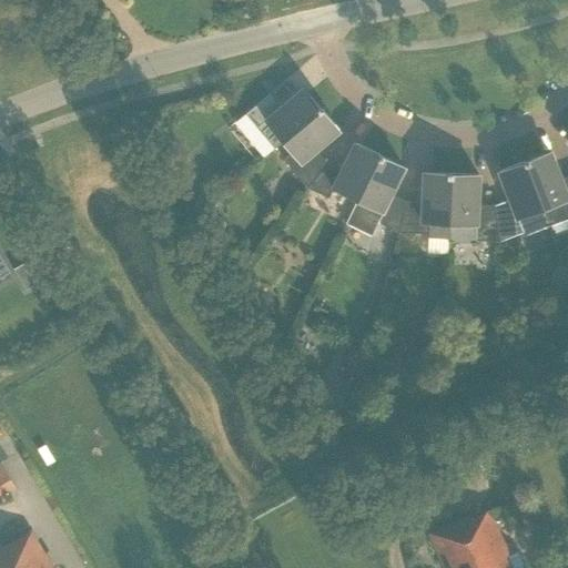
[(281,107),(270,93),(246,113),(275,148),(322,109),(304,88),(281,107)]
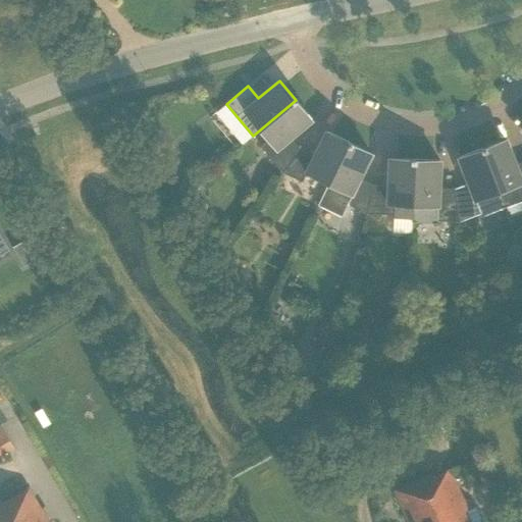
[(312,119),(296,100),(253,136),(261,129),(269,140),(261,146),(282,171),(301,149),(291,137),(312,119)]
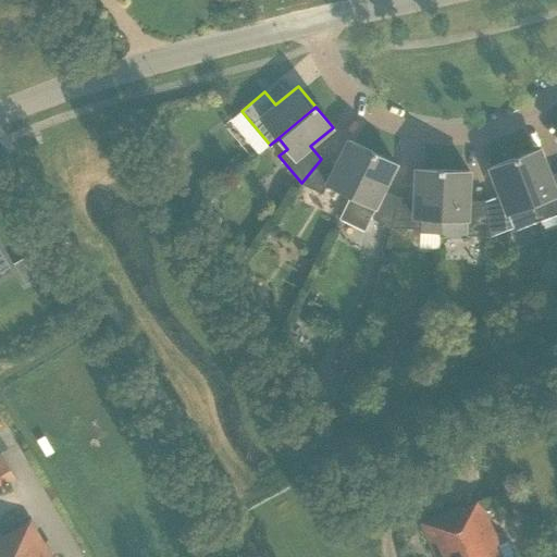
[(372,151),(348,139),(335,166),(321,159),(301,183),(322,194),(327,184),(351,195),(372,151)]
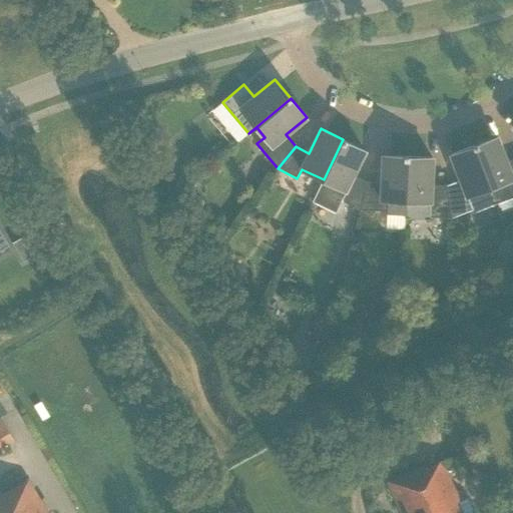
[(497,136),(474,145),(495,199),(512,192),(512,159),(507,161),(497,136)]
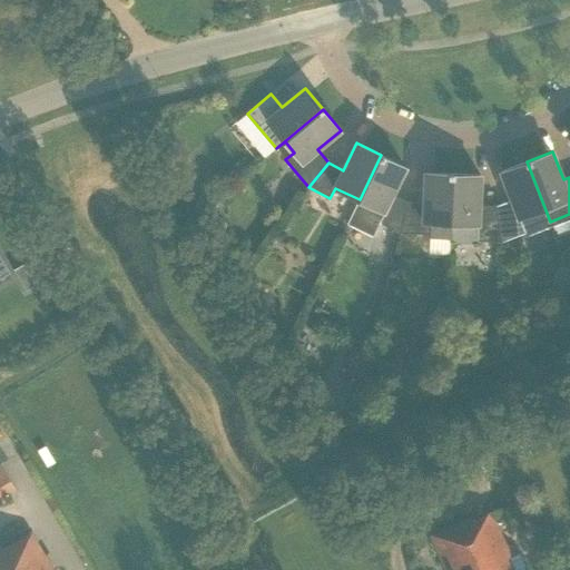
[(406,167),(381,155),(360,199),(349,223),(374,235),(380,223),(400,233),(408,202),(393,194),(406,167)]
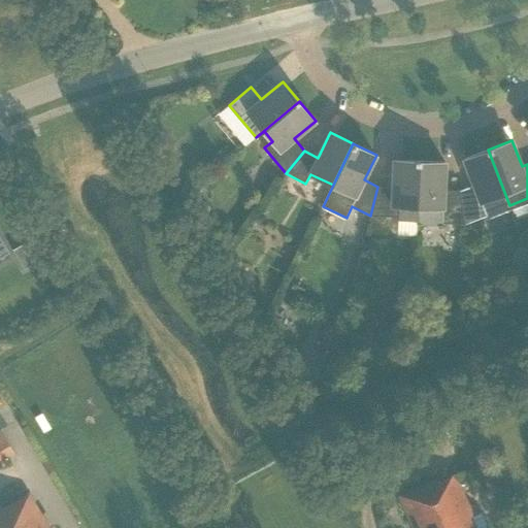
[(465,220),(486,211),(487,215),(509,205),(488,150),(464,159),(474,185),(460,191),(465,220)]
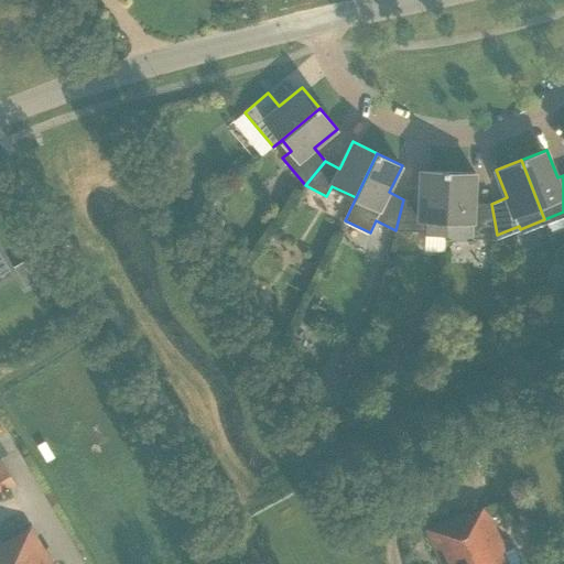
[(421,201),(403,199),(396,230),(426,231),(425,235),(446,236),(446,221),(448,172),(422,171),(421,201)]
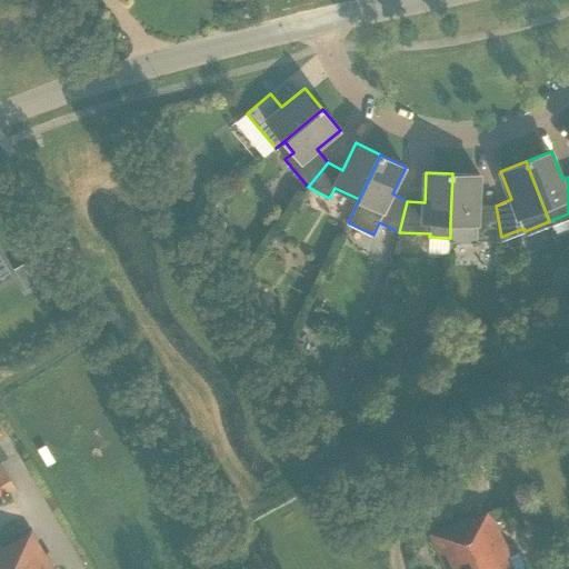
[(450,223),(450,238),(449,241),(477,242),(477,236),(500,237),(501,237),(496,206),(479,205),(480,175),(452,173),(450,223)]
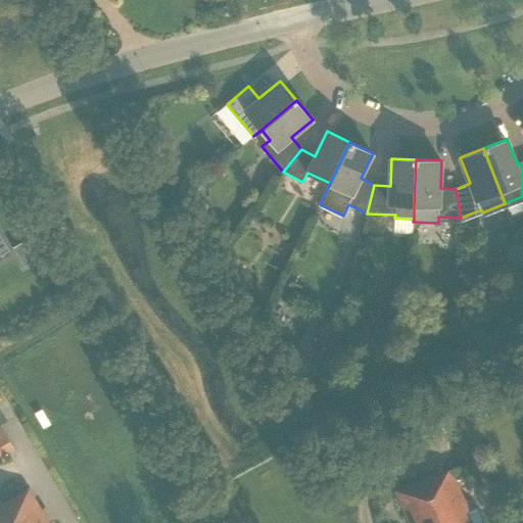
[(0,253),(8,249),(0,234),(0,253)]
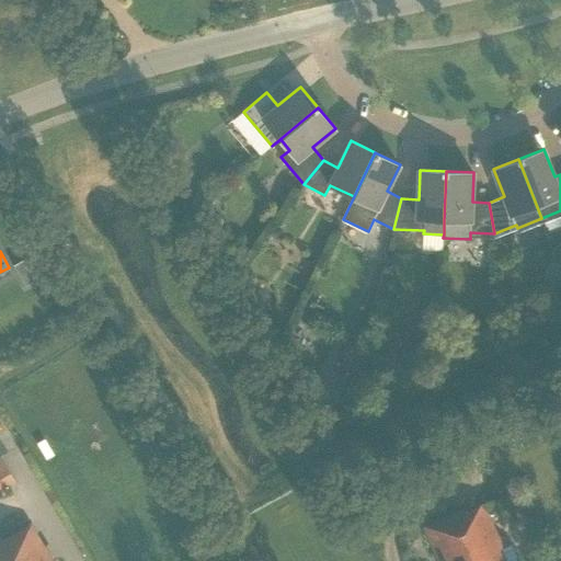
[(22,261),(14,265),(25,285),(33,281),(22,261)]
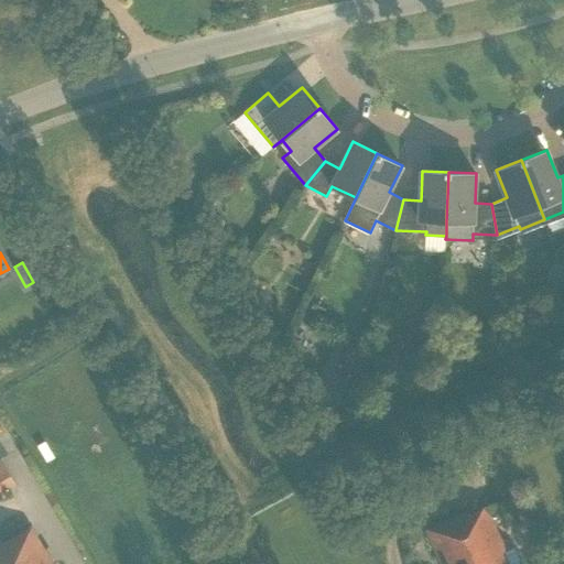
[(0,490),(14,481),(0,458),(0,490)]
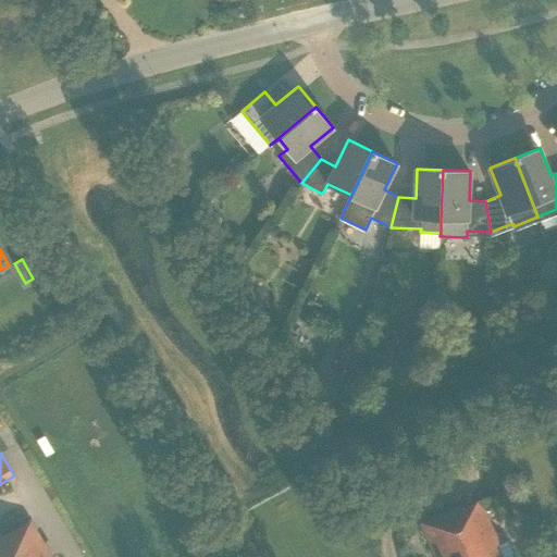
[(506,556),(483,502),(465,509),(463,507),(423,523),(436,556),(506,556)]
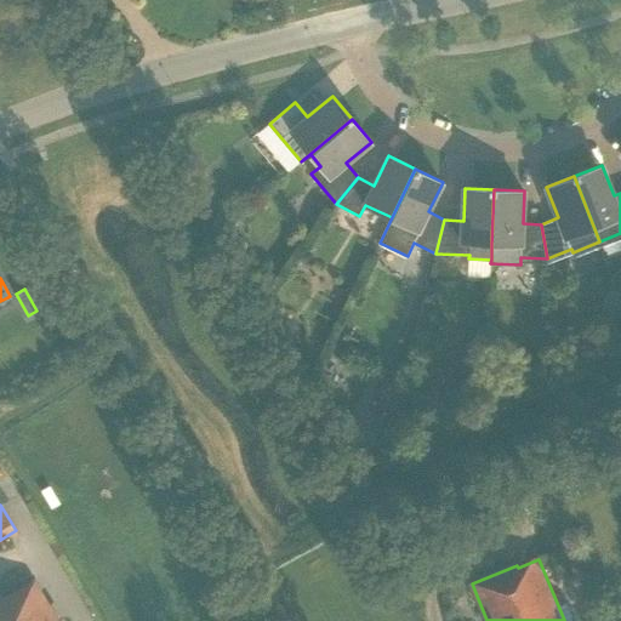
[(0,599),(0,620),(57,620),(33,580),(0,599)]
